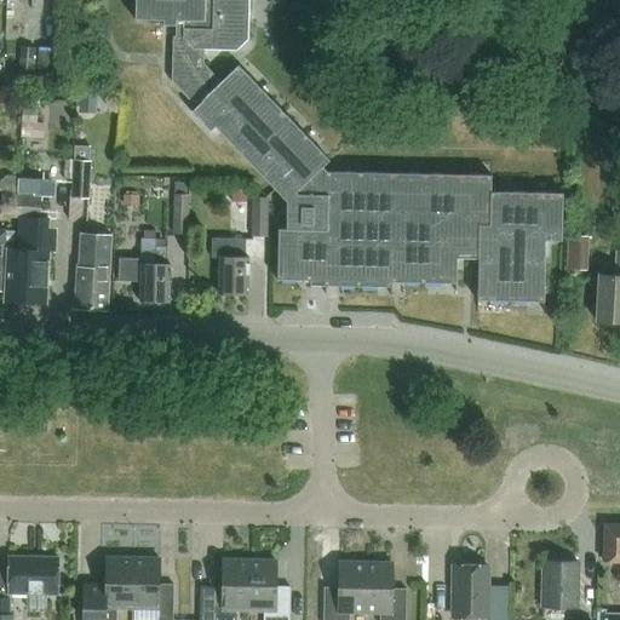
[(32,0),(32,10),(44,10),(44,0),(32,0)]
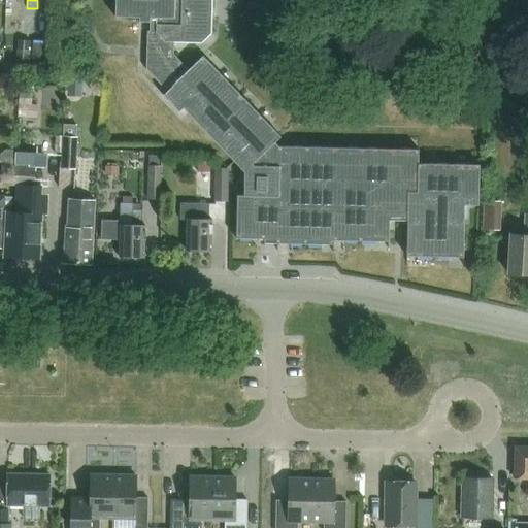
[(114,0),(114,17),(139,18),(138,22),(150,23),(150,31),(146,31),(145,70),(166,92),(162,95),(178,112),(183,108),(243,172),(243,196),(237,196),(235,239),(276,240),(276,244),(333,245),(333,241),(389,242),(389,222),(407,222),(406,257),(463,259),(464,206),(479,207),(480,166),(418,165),(419,151),(278,147),(274,143),(281,138),(202,57),(188,71),(173,56),(173,43),(201,44),(210,35),(211,0),(114,0)]
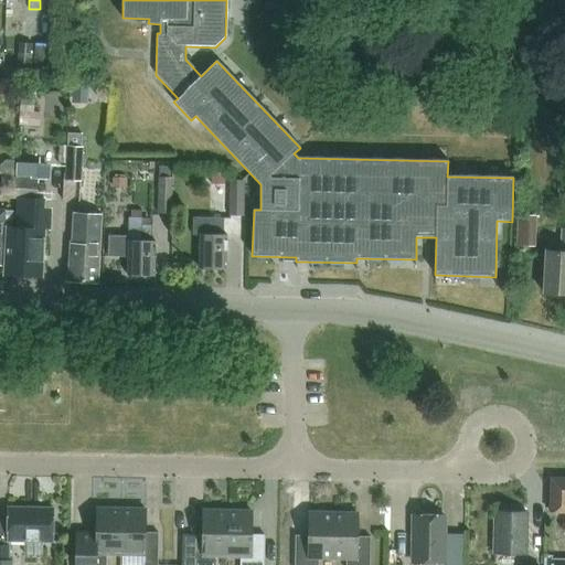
[(30,43),(17,42),(14,68),(28,70),(30,43)]
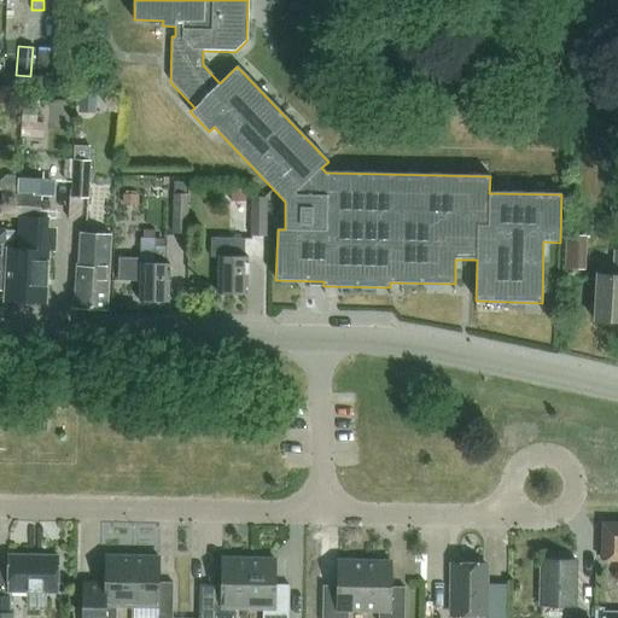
[(36,88),(53,89),(56,50),(39,48),(36,88)]
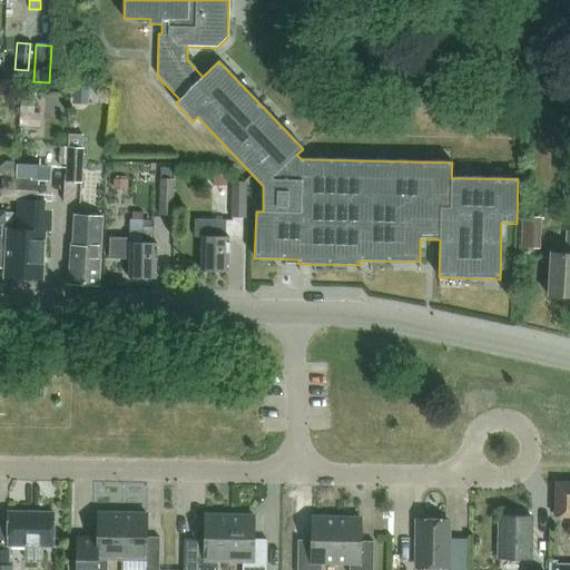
[(71,86),(70,98),(74,98),(74,105),(88,105),(89,86),(71,86)]
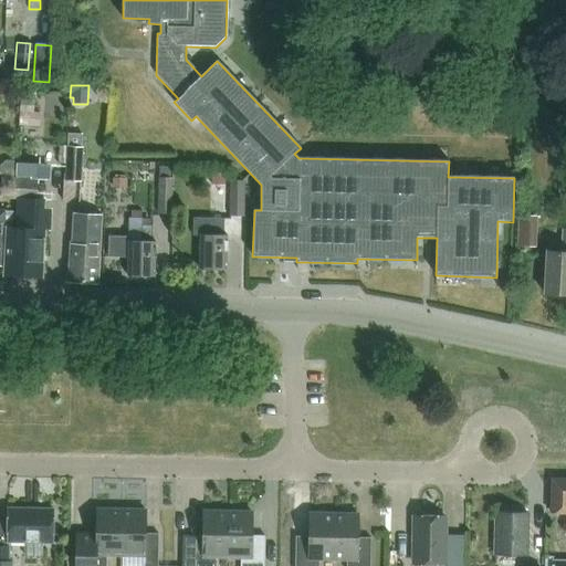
[(69,134),(67,146),(82,147),(82,135),(69,134)]
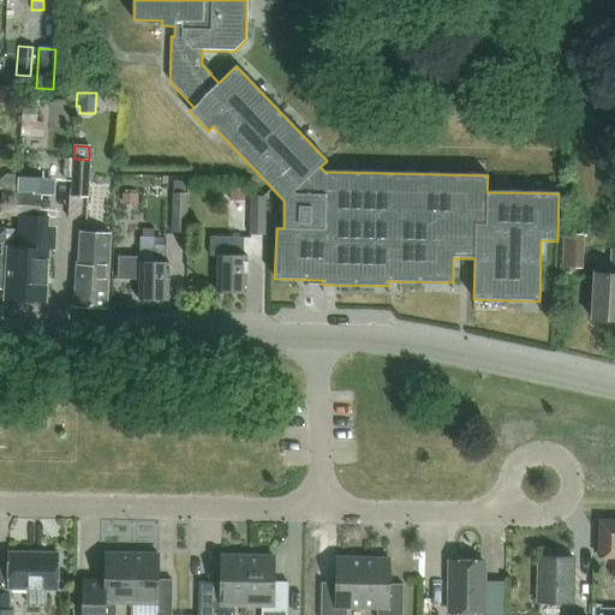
[(89,160),(73,159),(72,159),(70,195),(89,196),(90,160),(89,160)]
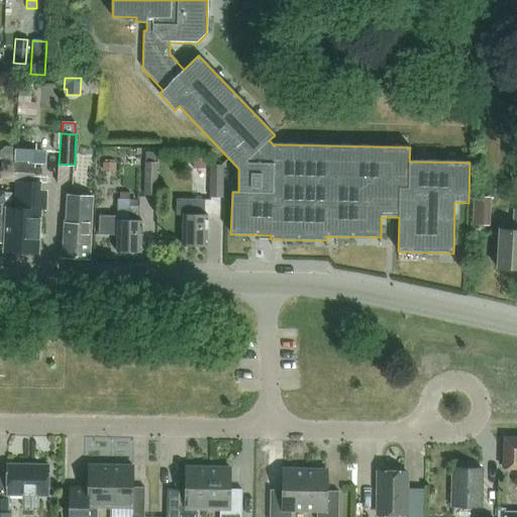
[(13,163),(14,146),(5,145),(1,149),(1,163),(13,163)]
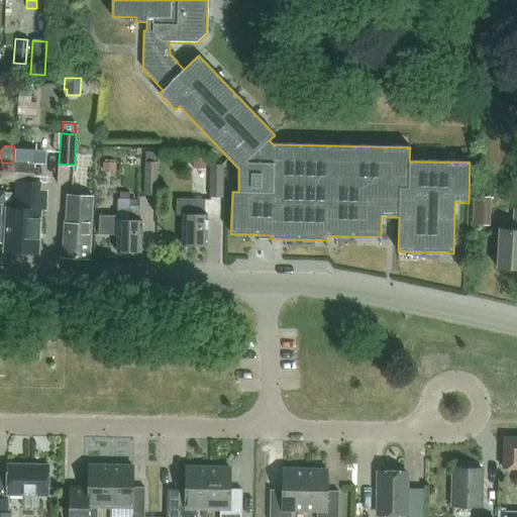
[(15,209),(11,209),(7,209),(4,252),(38,254),(41,210),(45,210),(46,193),(40,192),(40,183),(33,183),(35,152),(15,151),(14,164),(18,164),(17,182),(15,209)]
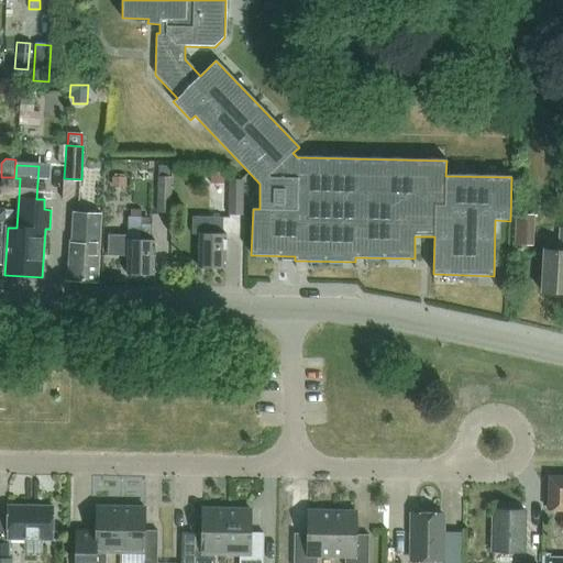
[(158,166),(158,176),(169,177),(169,167),(158,166)]
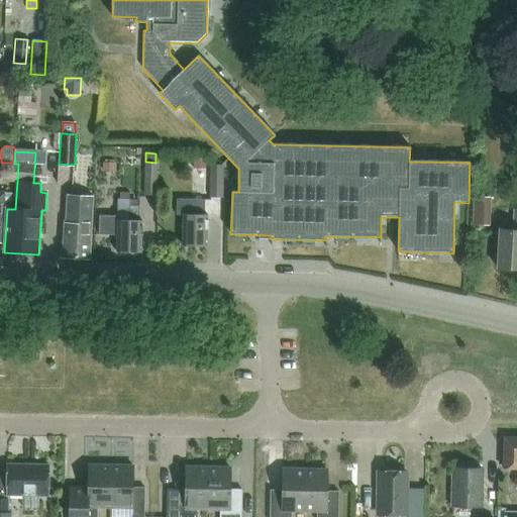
[(206,159),(193,159),(193,169),(206,169),(206,159)]
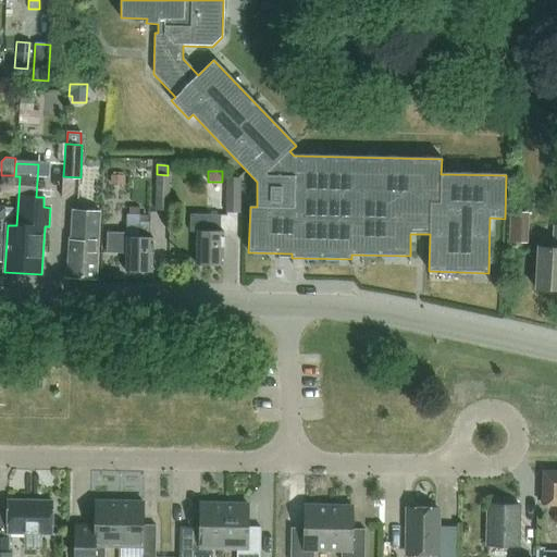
[(169,211),(171,175),(157,174),(156,210),(169,211)]
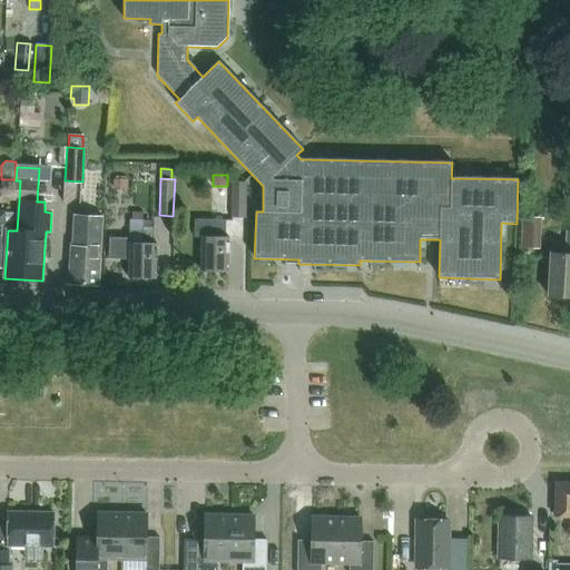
[(20,180),(16,180),(1,179),(0,195),(0,199),(19,200),(20,180)]
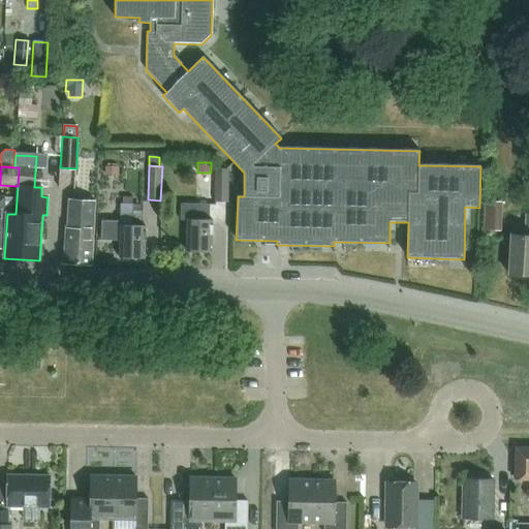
[(105,166),(105,177),(119,177),(119,167),(105,166)]
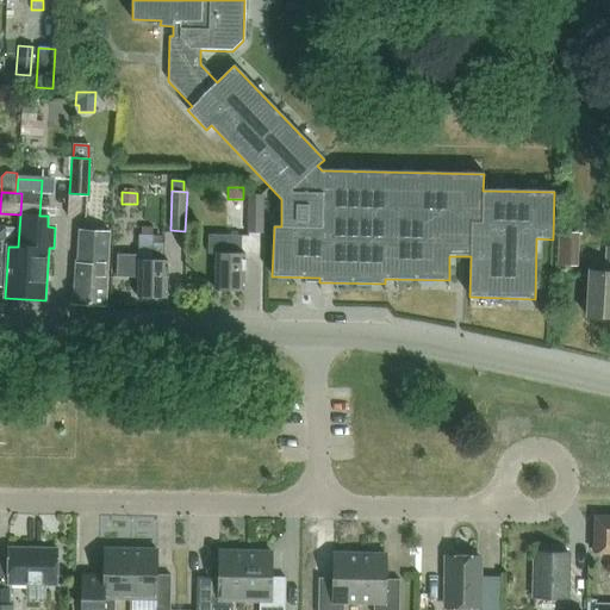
[(263,234),(265,195),(249,194),(248,232),(263,234)]
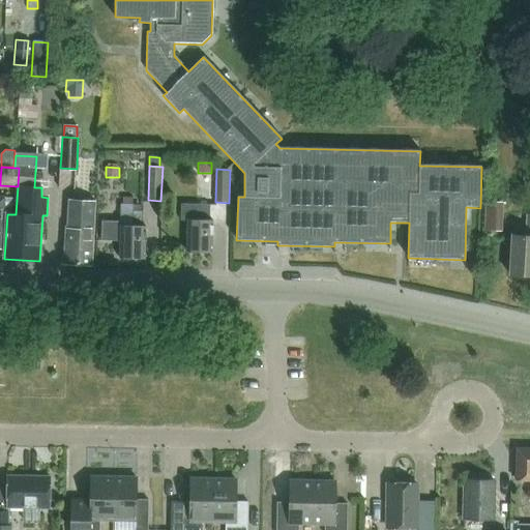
[(11,214),(12,199),(0,198),(0,248),(1,249),(3,214),(7,214),(11,214)]
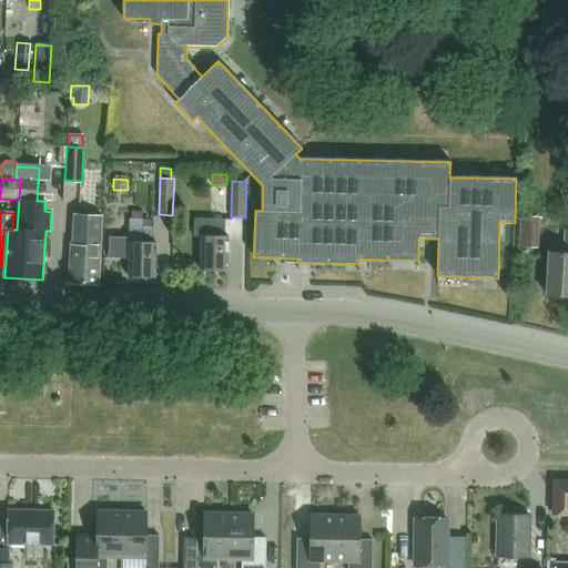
[(73,245),(71,284),(97,285),(101,217),(78,216),(75,245),(73,245)]
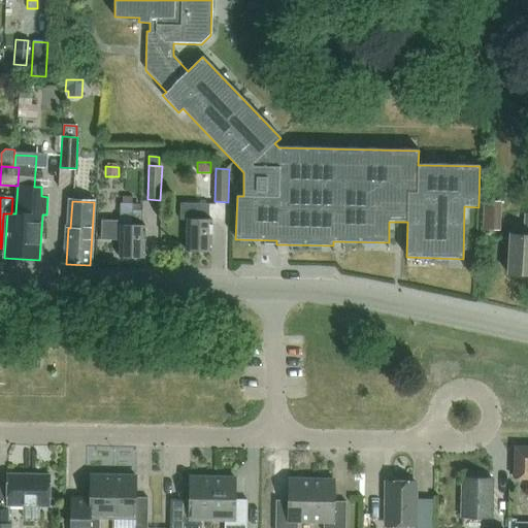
[(144,225),(141,225),(141,210),(132,209),(133,203),(120,203),(120,222),(101,221),(100,240),(119,241),(119,259),(143,259),(144,225)]
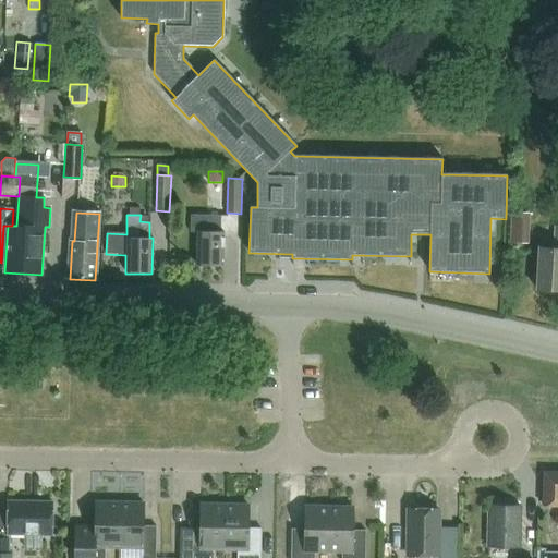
[(191,216),(191,233),(197,233),(196,266),(222,267),(223,232),(221,232),(221,216),(210,216),(191,216)]
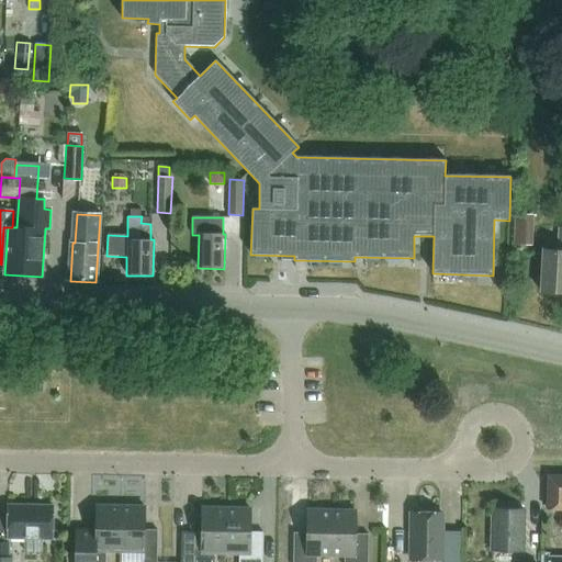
[(561,228),(559,228),(558,250),(543,250),(541,292),(561,292),(561,228)]
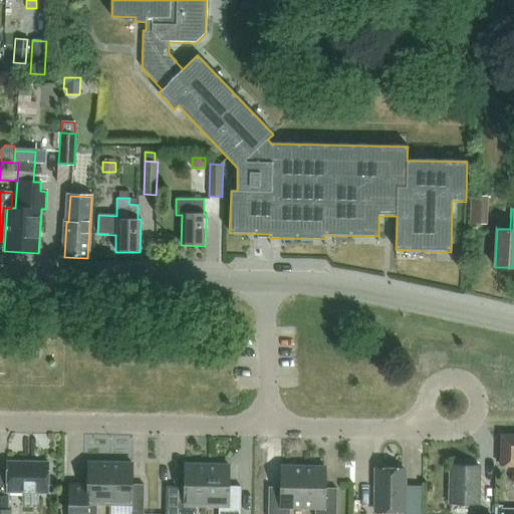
[(488,214),(471,213),(470,223),(487,224),(488,214)]
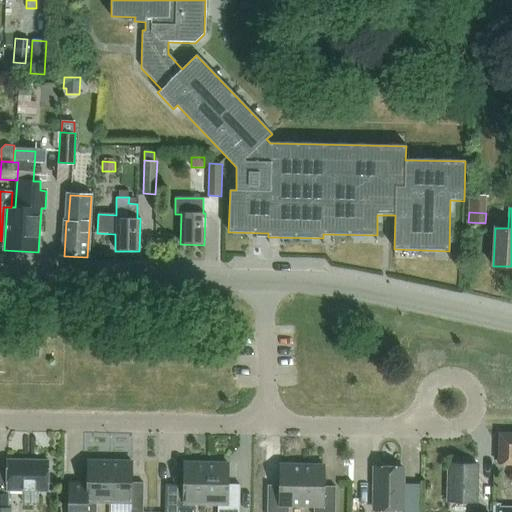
[(511,432),(498,432),(497,464),(511,464),(511,432)]
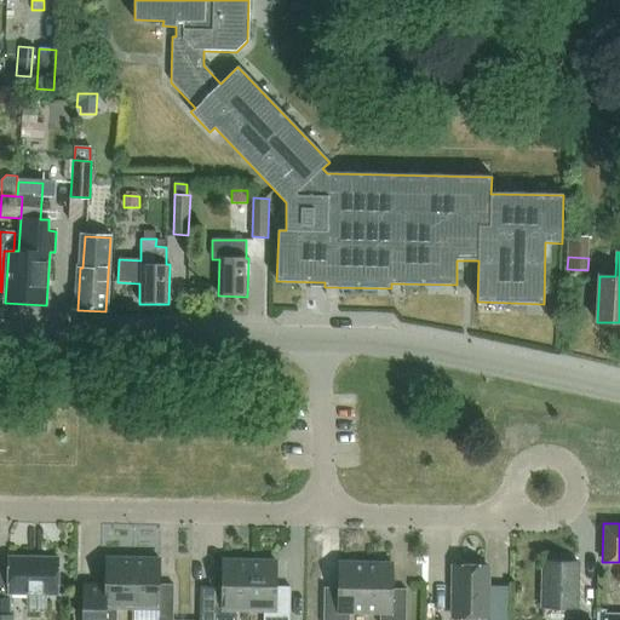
[(59,558),(9,557),(9,593),(58,595),(59,558)]
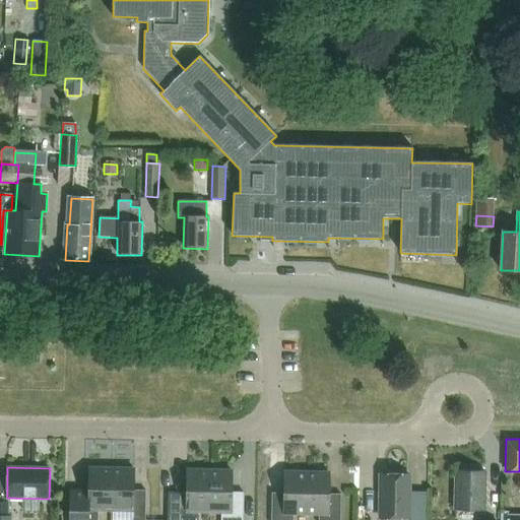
[(111,510),(112,469),(89,468),(88,496),(70,496),(70,519),(98,519),(99,510),(111,510)]
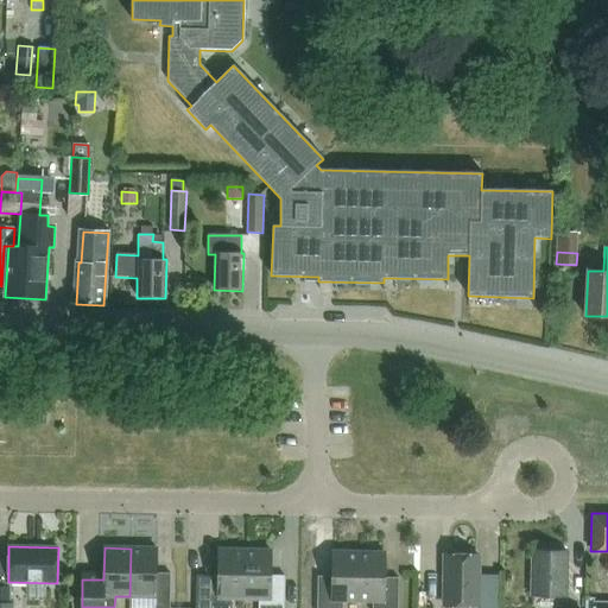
[(131,549),(130,596),(156,597),(154,607),(170,607),(171,574),(157,574),(157,549),(131,549)]
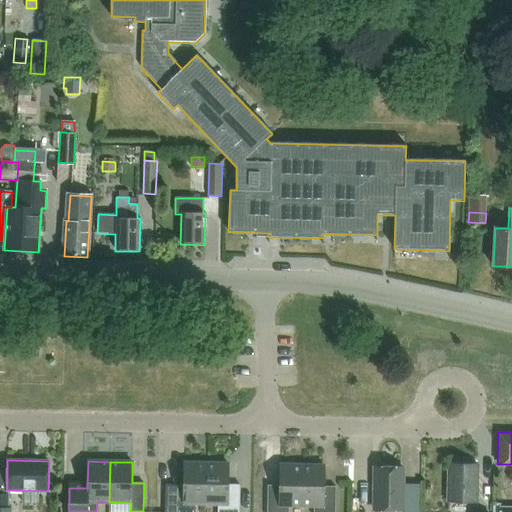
[(205,504),(206,463),(184,463),(183,489),(166,488),(165,511),(193,511),(194,504),(205,504)]
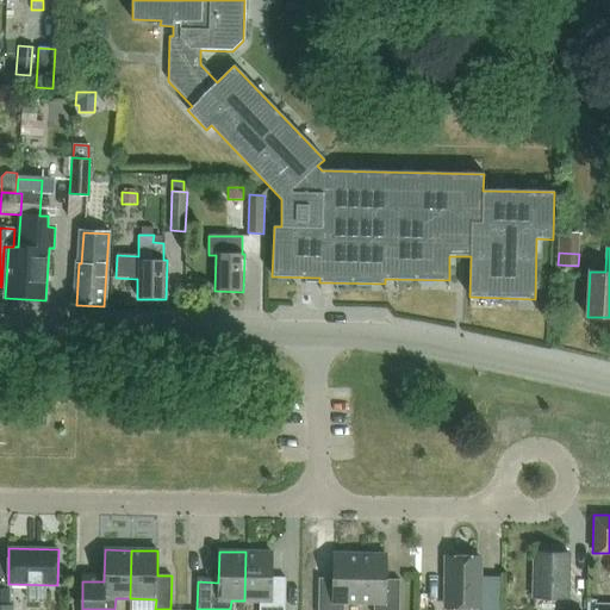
[(246,552),(244,601),(260,601),(259,609),(285,609),(286,578),(272,578),(272,553),(246,552)]
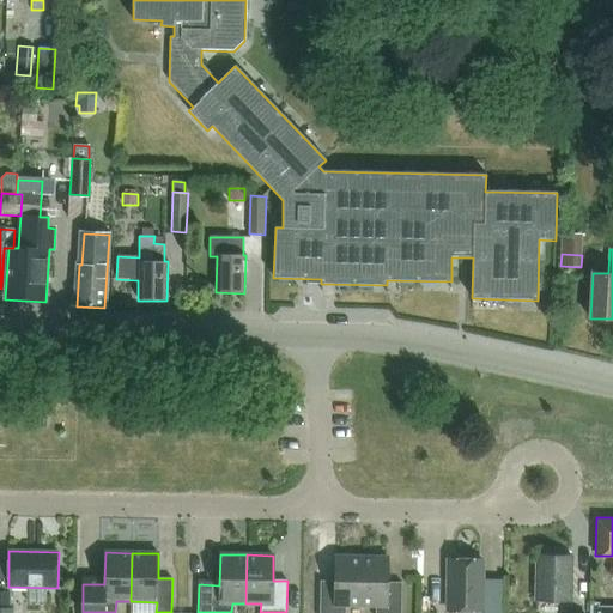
[(571,601),(571,556),(536,554),(535,600),(571,601)]
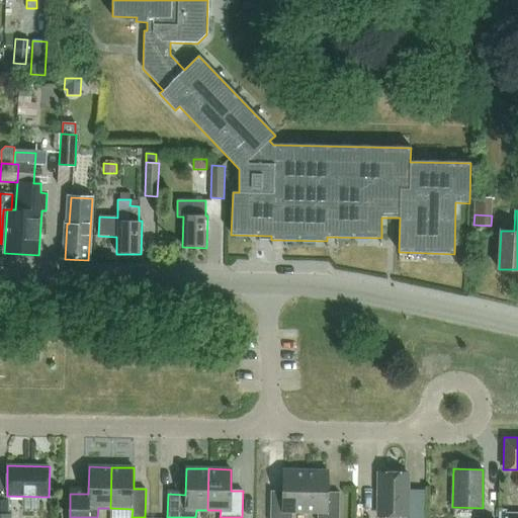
[(305,512),(306,470),(283,470),(283,492),(271,492),(270,517),(291,517),(292,512),(305,512)]
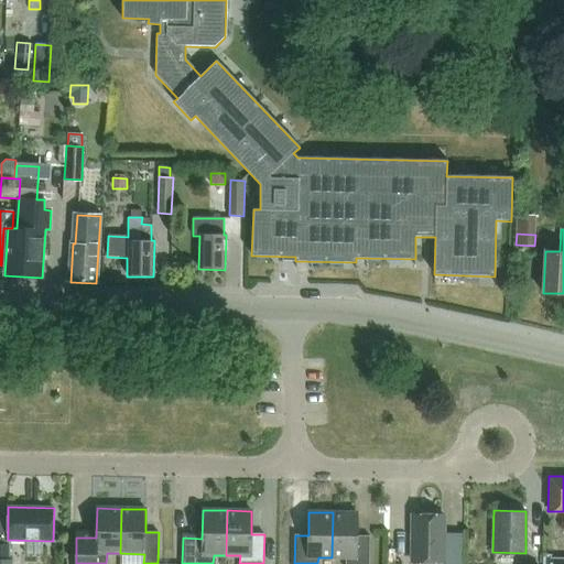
[(333,512),(332,557),(346,557),(345,563),(369,563),(370,537),(357,537),(357,513),(333,512)]
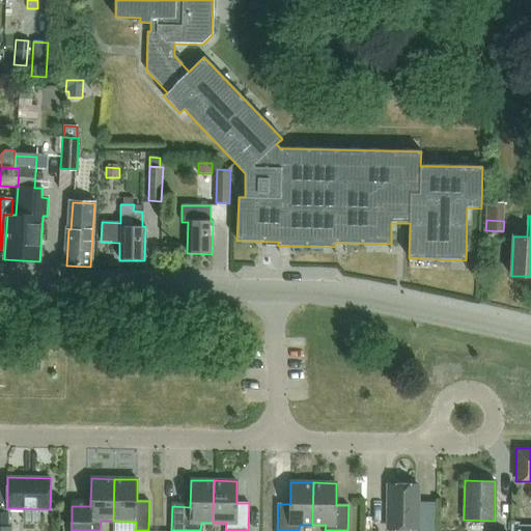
[(412,530),(416,530),(417,484),(389,484),(389,530),(412,530)]
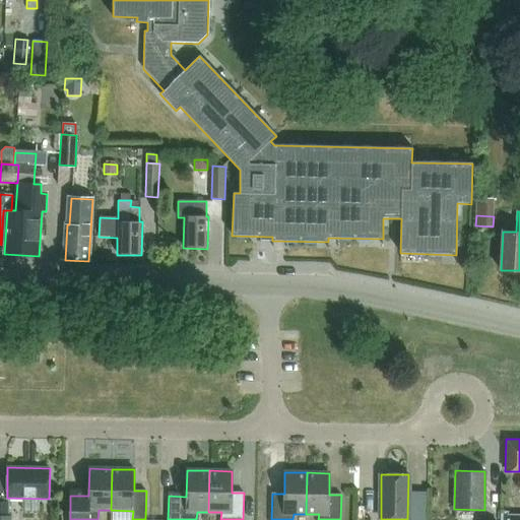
[(0,514),(8,515),(8,501),(0,501),(0,514)]
